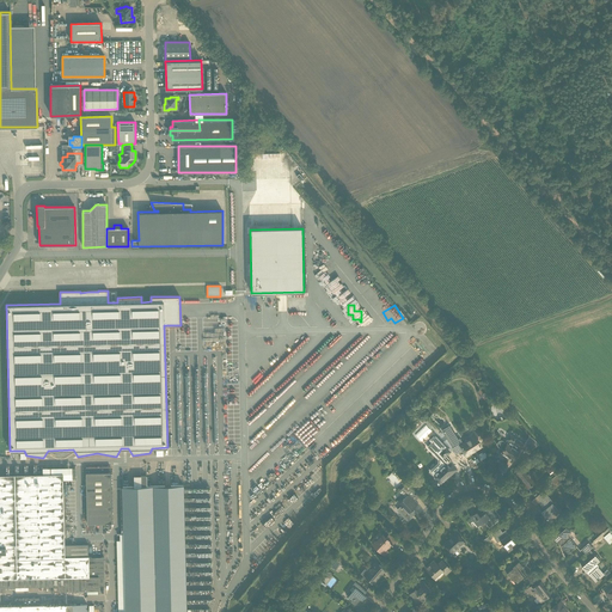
[(451,428),(444,433),(452,447),(459,444),(460,445),(466,454),(475,450),(475,451),(482,446),(479,442),(482,441),(483,432),(475,430),(475,435),(466,441),(463,444),(460,439),(459,440),(451,428)]
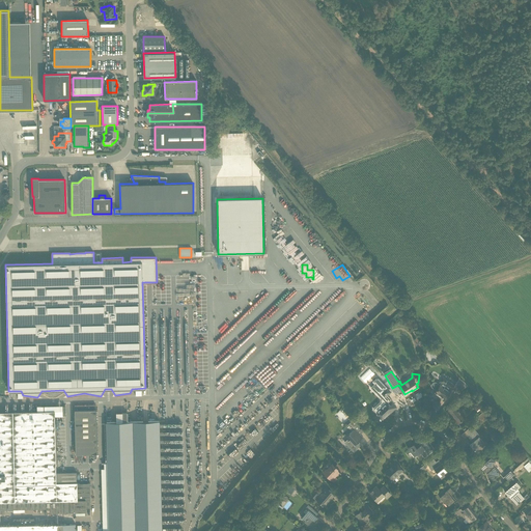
[(375,384),(371,388),(381,398),(381,401),(380,403),(380,406),(381,408),(376,412),(378,413),(380,415),(378,417),(379,418),(380,419),(382,420),(387,415),(386,415),(389,412),(390,412),(391,413),(394,410),(396,408),(392,402),(390,406),(388,403),(391,399),(388,395),(385,398),(380,393),(386,387),(387,388),(378,378),(376,379),(373,382),(375,384)]
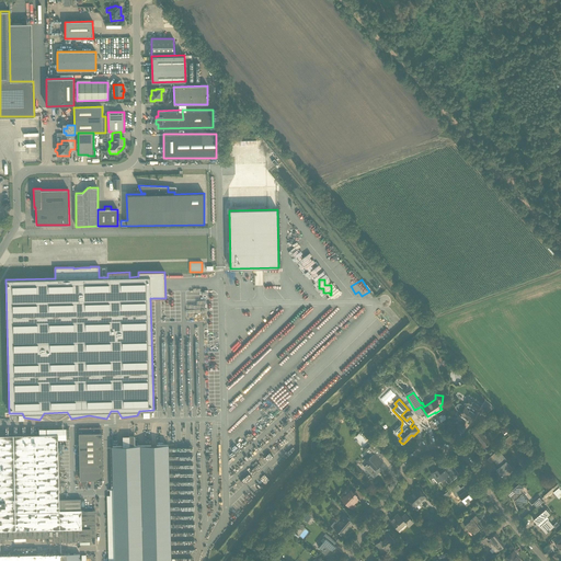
[(467,403),(465,407),(460,403),(459,403),(458,403),(457,404),(456,405),(456,408),(456,409),(457,410),(460,413),(459,414),(470,422),(480,407),(468,399),(466,403),(467,403)]
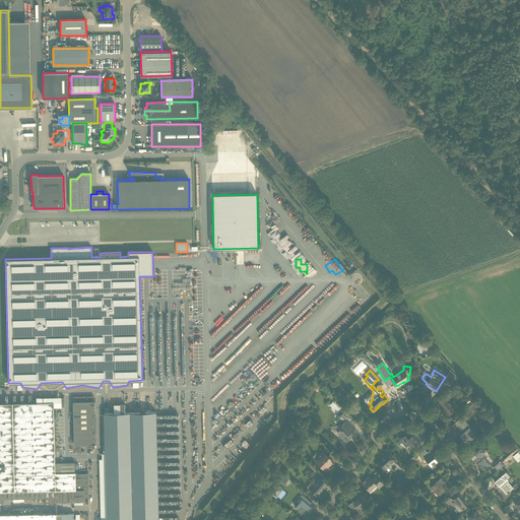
[(453,373),(450,371),(447,376),(450,378),(453,382),(457,377),(453,373)]
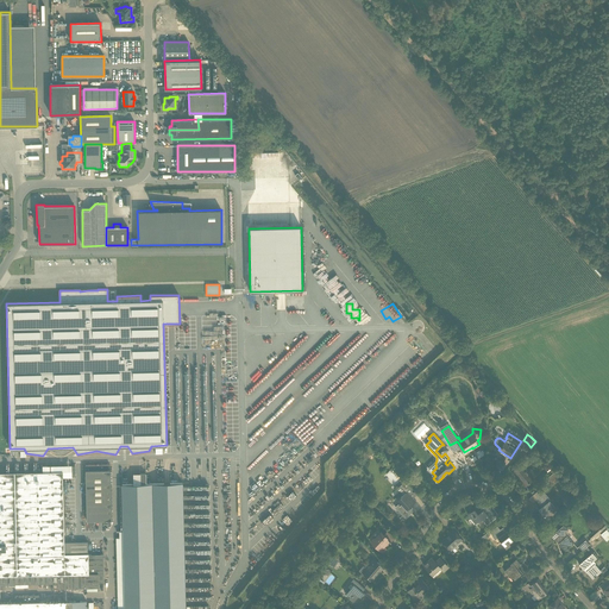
[(443,444),(435,451),(441,457),(445,453),(449,450),(444,445),(443,444)]
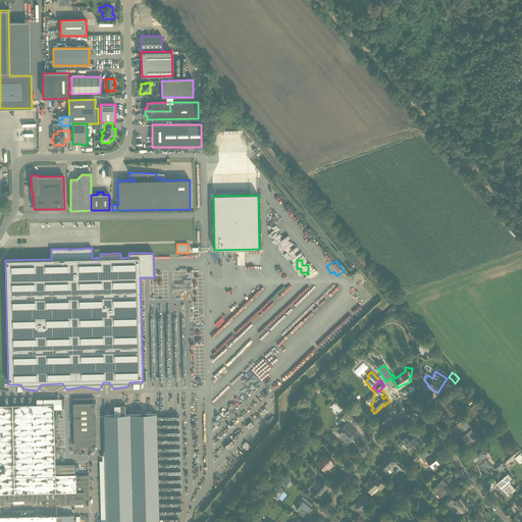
[(73,399),(74,447),(95,446),(94,399),(73,399)]
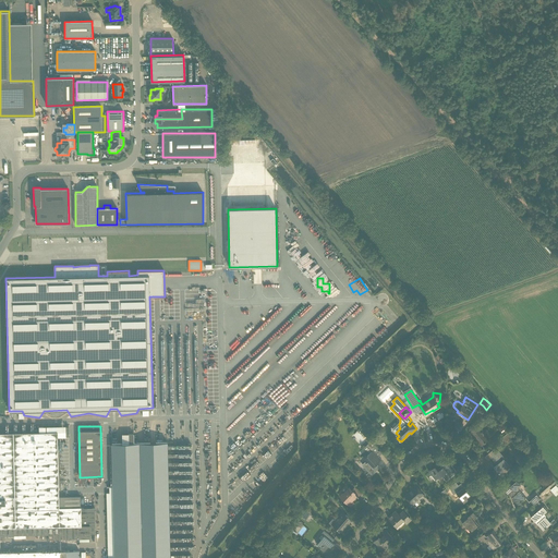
[(483,433),(478,427),(471,434),(481,445),(488,438),(487,438),(483,433)]
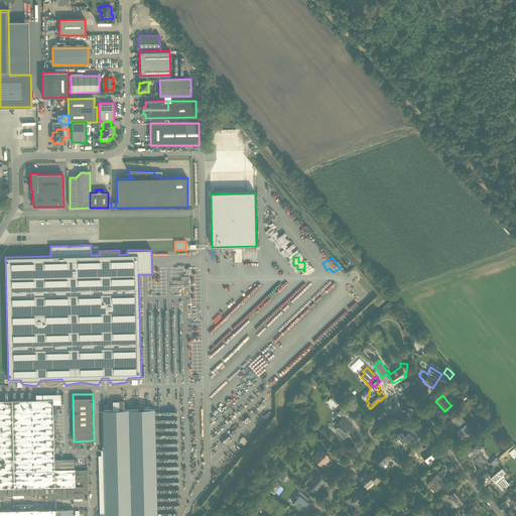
[(472,398),(464,405),(467,409),(475,402),(472,398)]
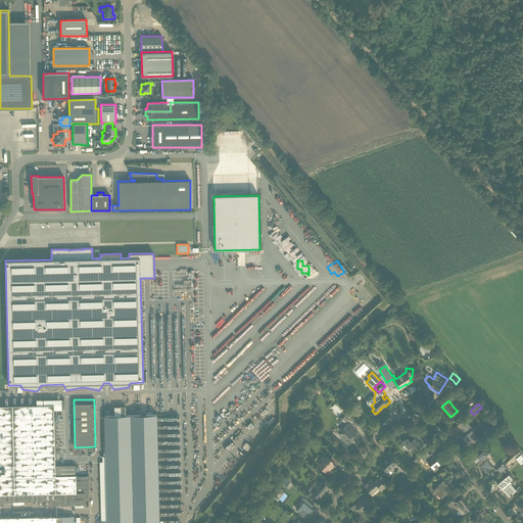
[(0,522),(74,522),(75,516),(61,516),(34,517),(34,511),(13,512),(13,517),(0,517),(0,506),(3,506),(3,502),(13,502),(13,504),(24,503),(24,501),(43,501),(43,505),(75,505),(84,505),(85,505),(85,501),(89,501),(89,476),(76,476),(76,465),(64,466),(55,466),(54,410),(53,405),(37,405),(0,406),(0,522)]
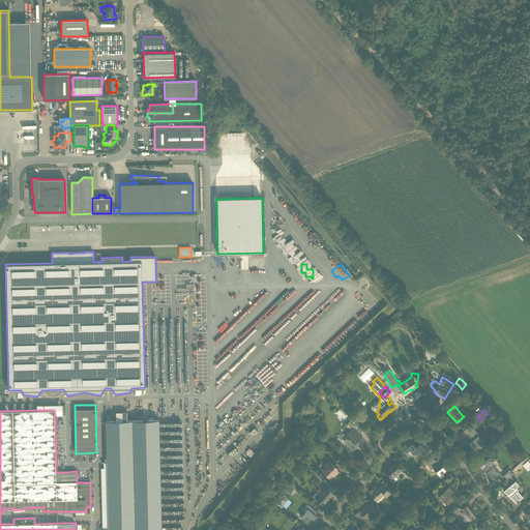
[(116,421),(107,421),(109,529),(108,529),(160,529),(158,420),(127,421),(127,412),(116,412),(116,421)]
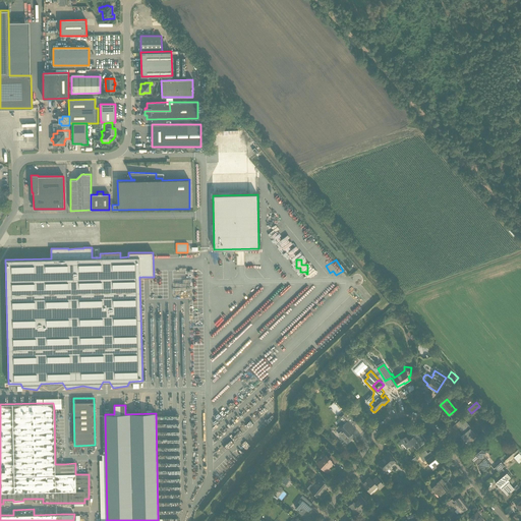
[(342,415),(347,420),(340,427),(342,430),(338,433),(347,443),(354,437),(351,433),(356,428),(350,422),(353,418),(346,411),(342,415)]
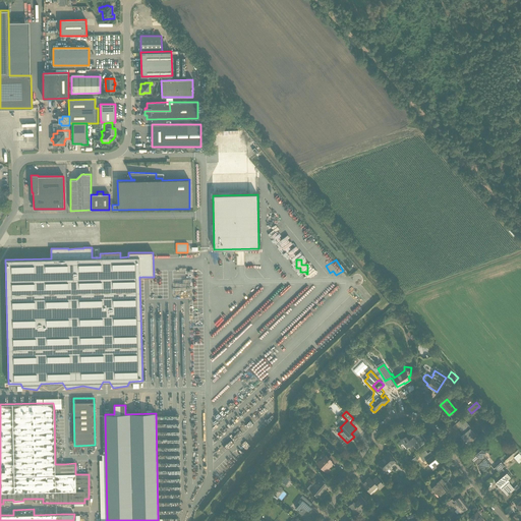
[(461,421),(459,420),(454,425),(457,428),(458,427),(465,436),(462,439),(465,442),(465,443),(466,442),(468,445),(475,439),(471,433),(473,431),(470,428),(471,427),(464,419),(461,421)]
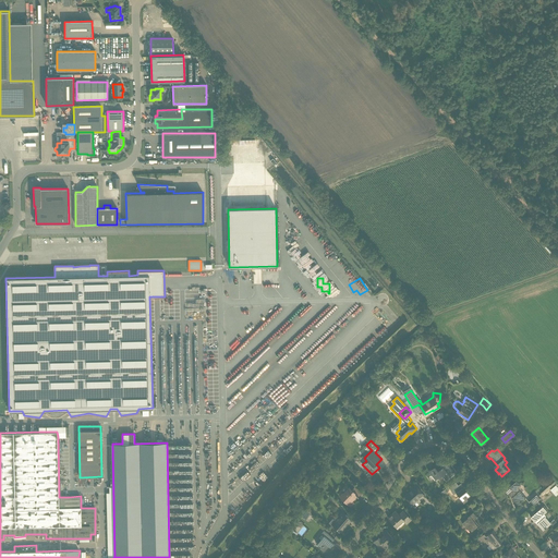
[(449,469),(445,463),(441,465),(441,466),(437,471),(435,466),(428,471),(435,480),(441,475),(446,481),(457,472),(451,466),(449,469)]
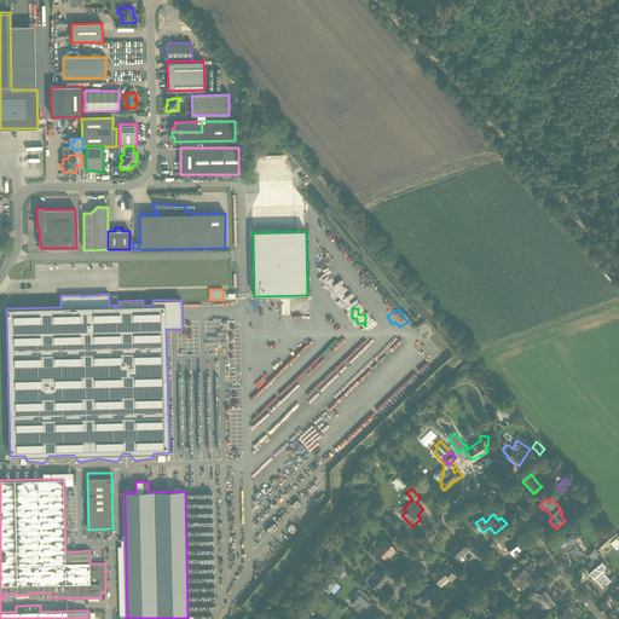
[(512,536),(508,538),(505,534),(498,541),(501,544),(503,549),(505,547),(514,557),(519,554),(518,553),(521,549),(512,536)]
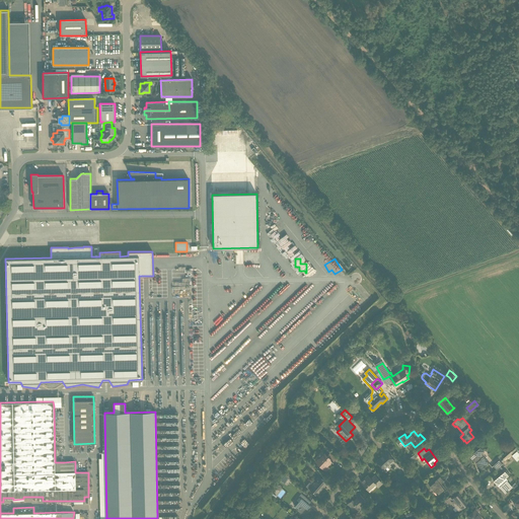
[(485,466),(489,463),(484,456),(483,457),(480,454),(484,452),(479,448),(469,457),(472,461),(473,460),(482,469),(484,467),(485,467),(486,466),(485,466)]
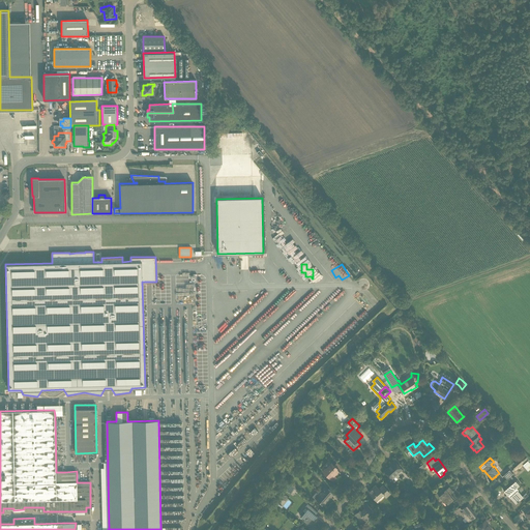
[(525,458),(513,469),(516,471),(523,465),(528,461),(525,458)]
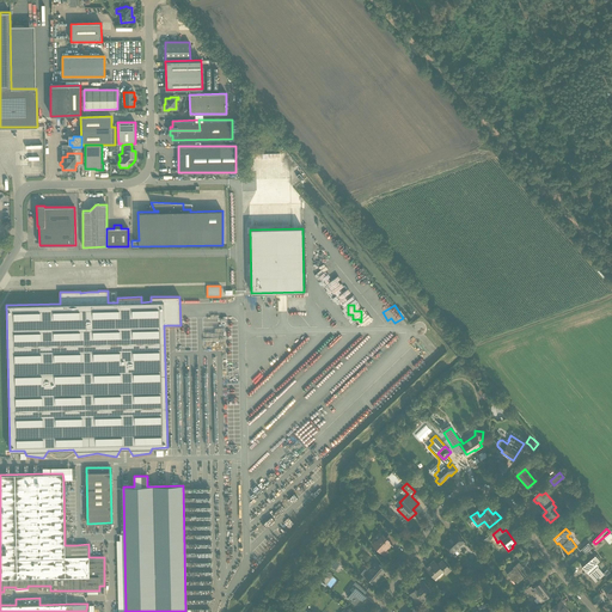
[(460,551),(457,548),(464,542),(454,532),(450,536),(451,537),(444,544),(452,552),(454,556),(460,551)]
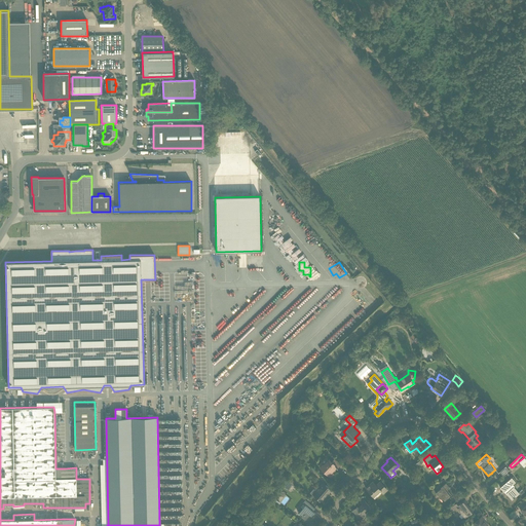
[(334,459),(333,460),(331,462),(328,460),(324,465),(323,464),(320,467),(331,478),(333,475),(331,472),(336,466),(337,467),(340,464),(334,459)]
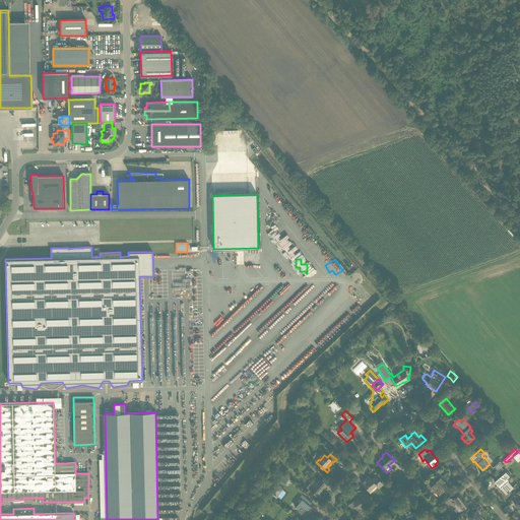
[(503,464),(501,462),(500,461),(494,466),(497,470),(503,464)]
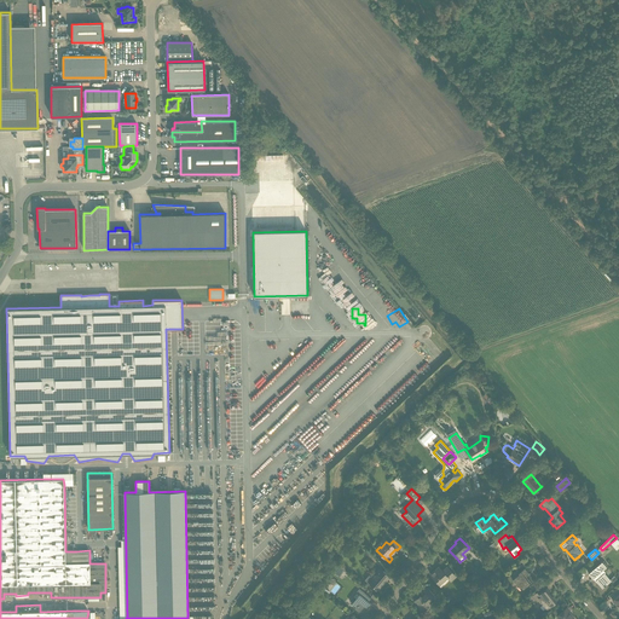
[(336,567),(333,572),(340,576),(345,568),(334,560),(331,563),(336,567)]
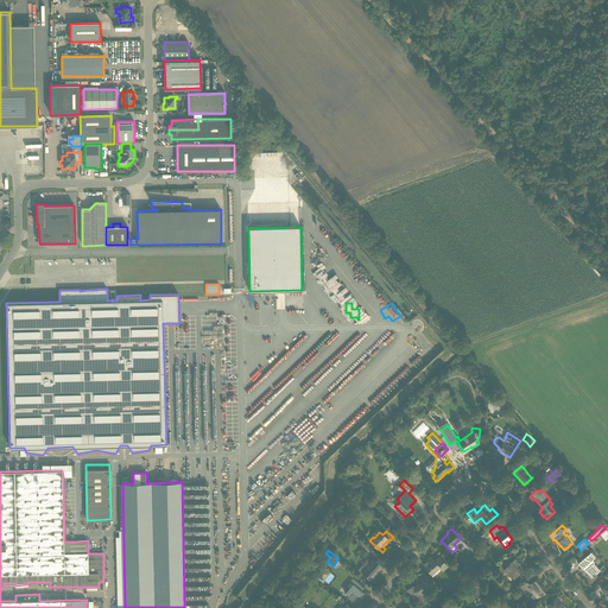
[(595,557),(591,551),(577,563),(582,568),(591,577),(593,576),(594,577),(595,575),(600,570),(594,563),(591,561),(595,557)]
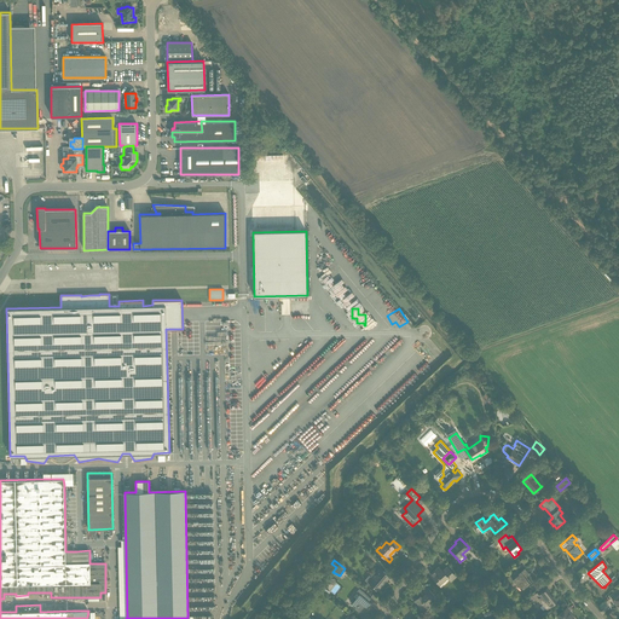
[(431,574),(439,584),(443,582),(441,582),(446,577),(451,580),(456,577),(447,567),(443,571),(439,567),(431,574)]
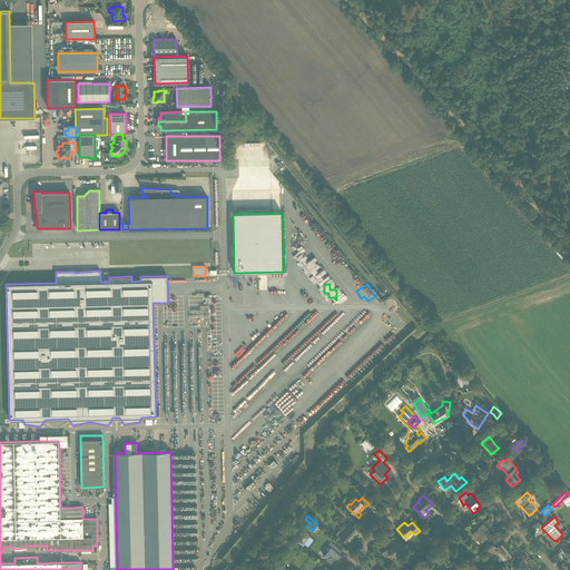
[(359,531),(350,523),(342,531),(340,530),(336,534),(340,538),(341,537),(345,541),(346,542),(349,543),(353,539),(352,538),(359,531)]
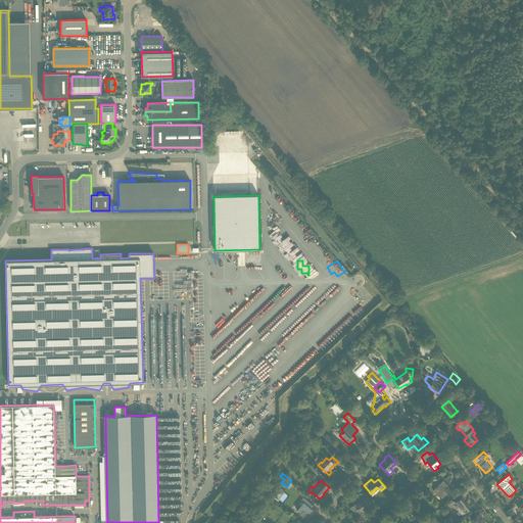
[(432,485),(428,488),(432,493),(434,491),(440,498),(448,492),(444,487),(447,485),(443,480),(438,484),(438,485),(434,488),(432,485)]
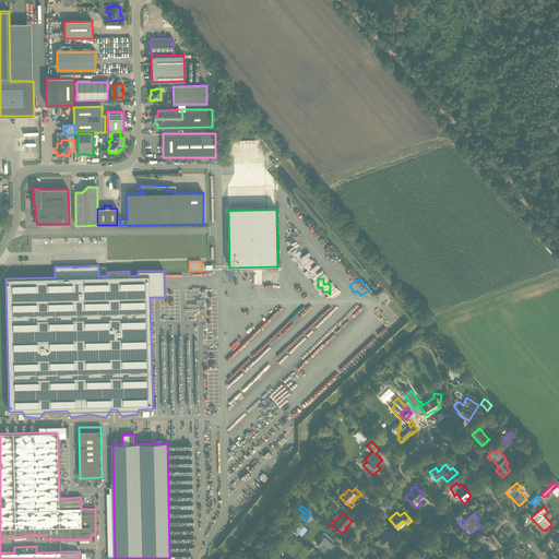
[(383,533),(385,535),(380,539),(379,538),(375,543),(382,551),(388,547),(387,546),(394,539),(385,531),(383,533)]
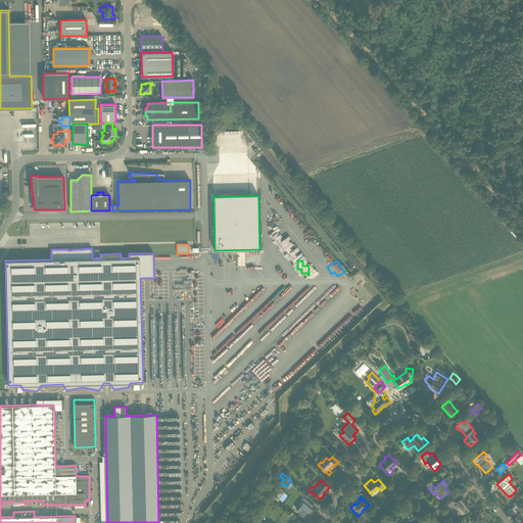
[(303,497),(301,501),(295,508),(301,513),(299,515),(303,518),(307,512),(310,513),(313,509),(307,505),(310,503),(303,497)]
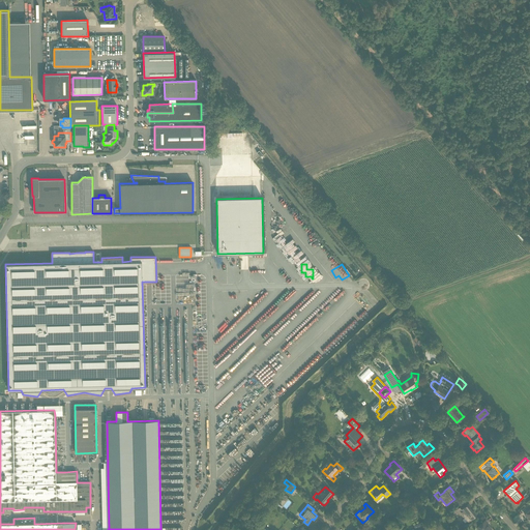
[(459,511),(458,509),(454,511),(458,513),(458,512),(462,518),(464,516),(467,520),(465,522),(466,523),(475,516),(469,508),(470,507),(467,504),(459,511)]
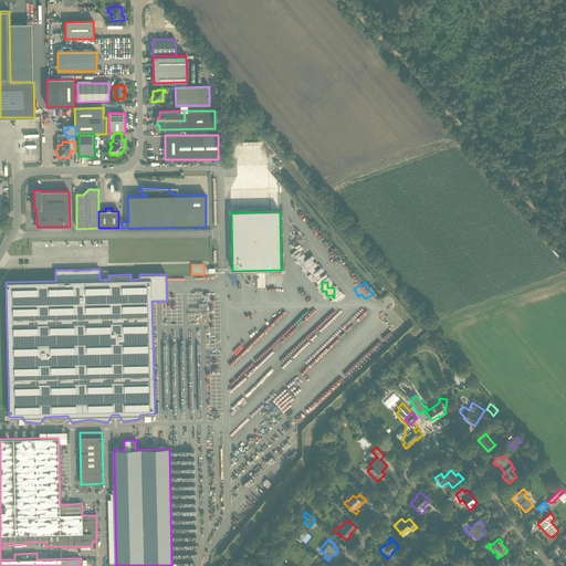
[(290,548),(282,562),(285,564),(294,551),(290,548)]
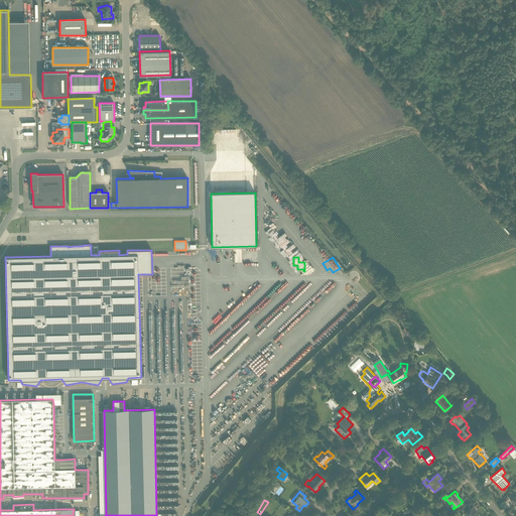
[(464,513),(466,515),(479,515),(477,514),(474,510),(475,509),(473,506),(464,513)]
